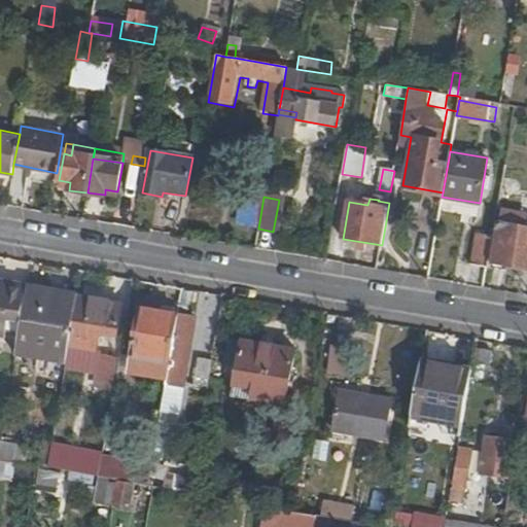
[(526,213),(501,208),(498,223),(526,229),(526,222),(526,213)]
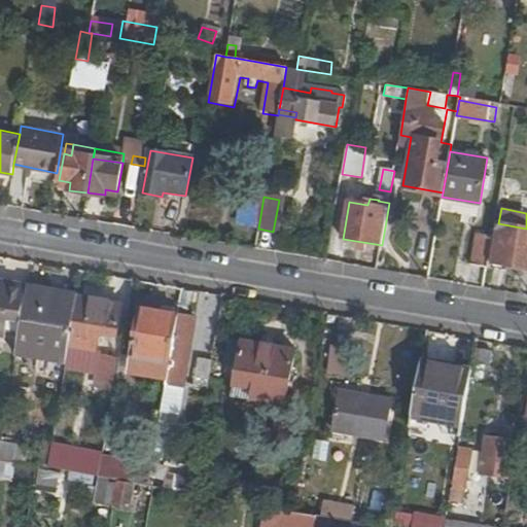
[(526,269),(526,227),(526,229),(498,223),(491,262),(526,269)]
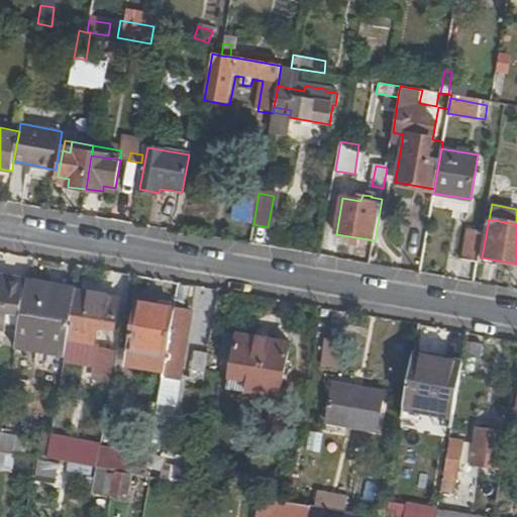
[(461,259),(478,262),(483,230),(468,228),(461,259)]
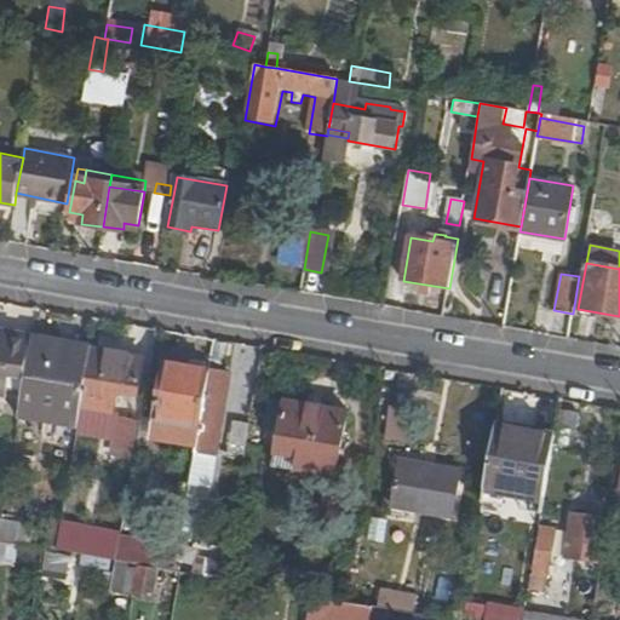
[(0,332),(0,389),(6,390),(16,336),(0,332)]
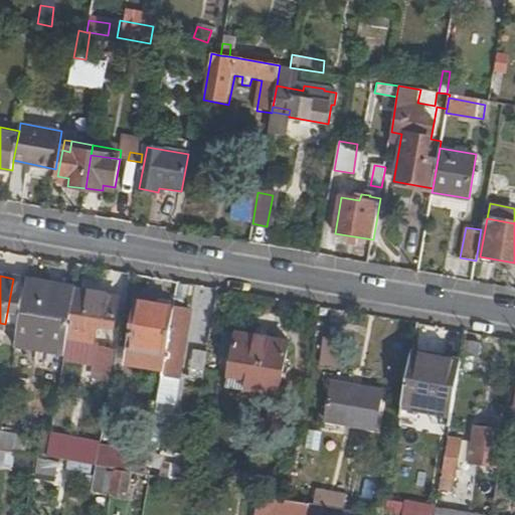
[(5,324),(18,327),(26,281),(13,279),(5,324)]
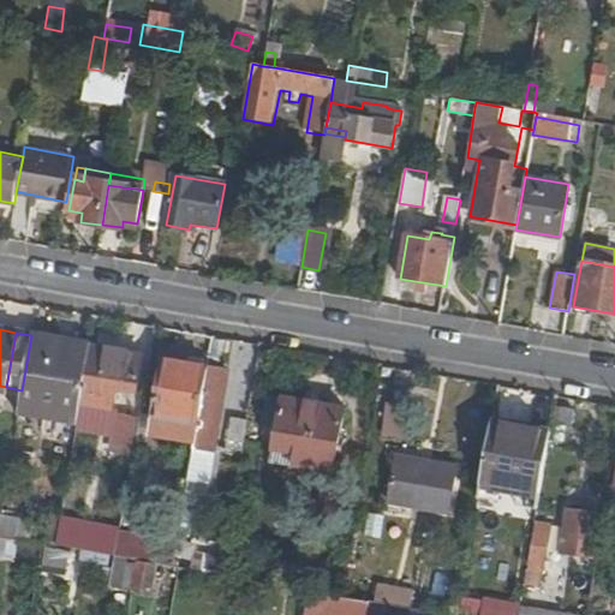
[(19,405),(78,416),(81,402),(87,370),(90,345),(31,335),(22,390),(19,405)]
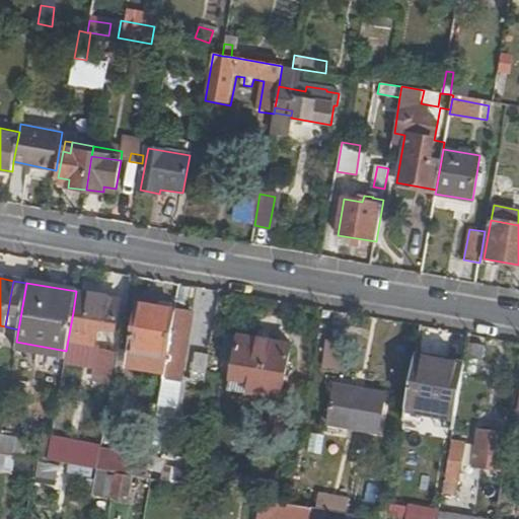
[(76,312),(73,312),(68,340),(95,345),(98,326),(116,329),(122,300),(79,293),(76,312)]
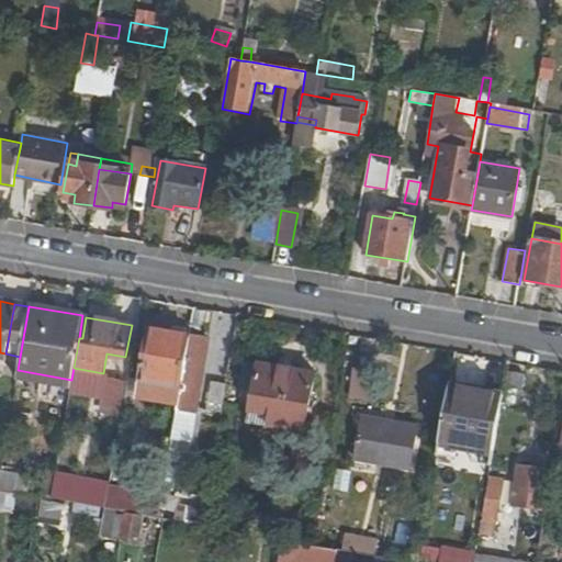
[(180,398),(191,335),(150,328),(141,378),(141,381),(160,384),(159,394),(180,398)]
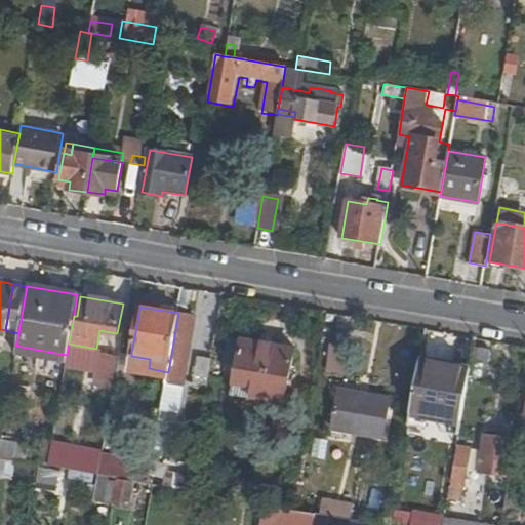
[(168,372),(162,409),(177,411),(194,316),(178,313),(168,372)]
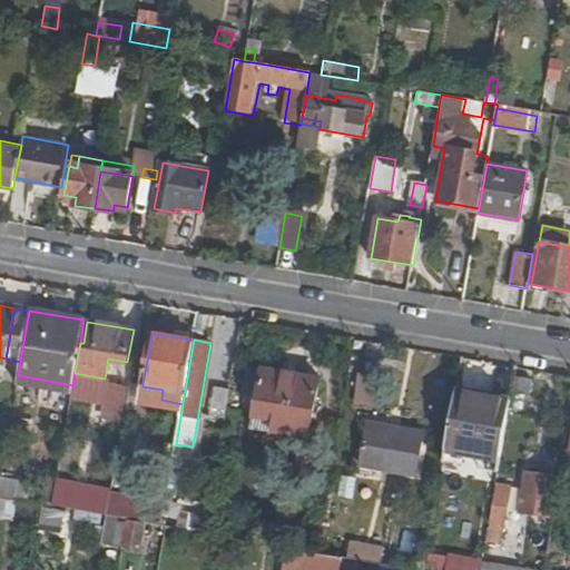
[(275,420),(273,433),(308,440),(318,379),(247,366),(242,393),(256,396),(253,416),(275,420)]
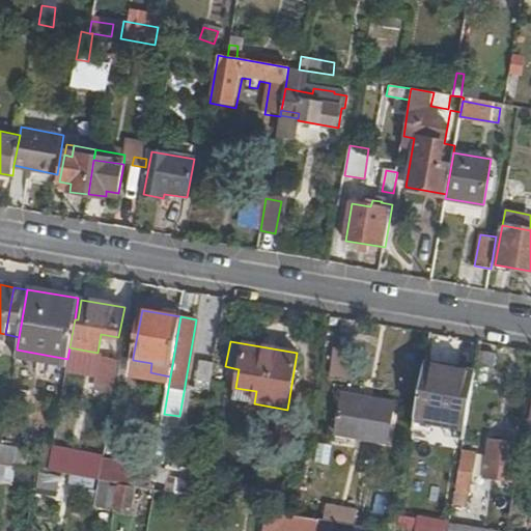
[(344,379),(350,354),(334,351),(329,376),(344,379)]
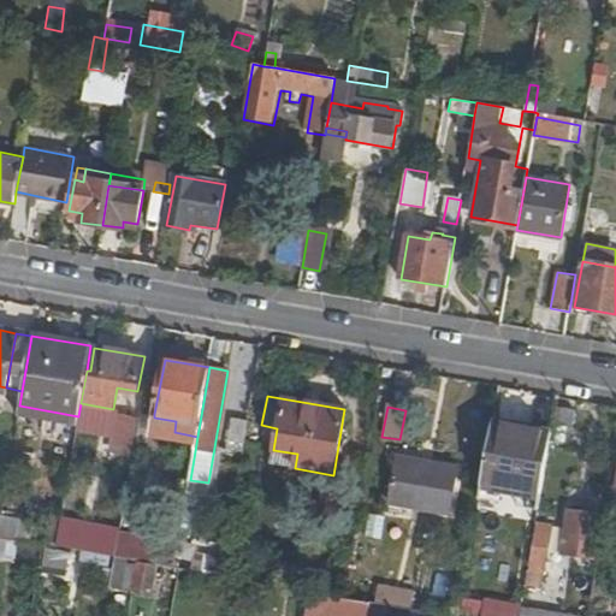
[(572,442),(576,414),(557,410),(552,439),(572,442)]
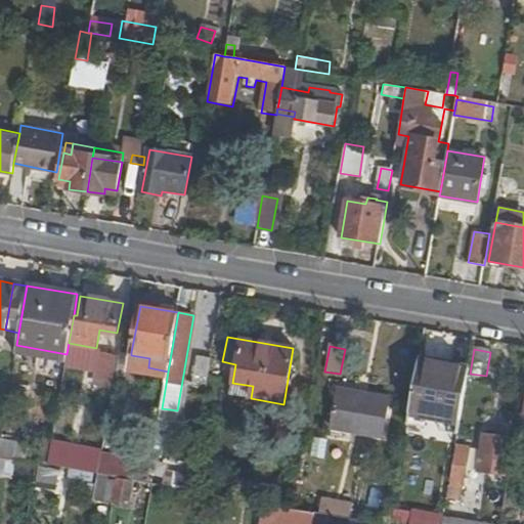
[(119,350),(117,361),(129,363),(131,355),(131,352),(119,350)]
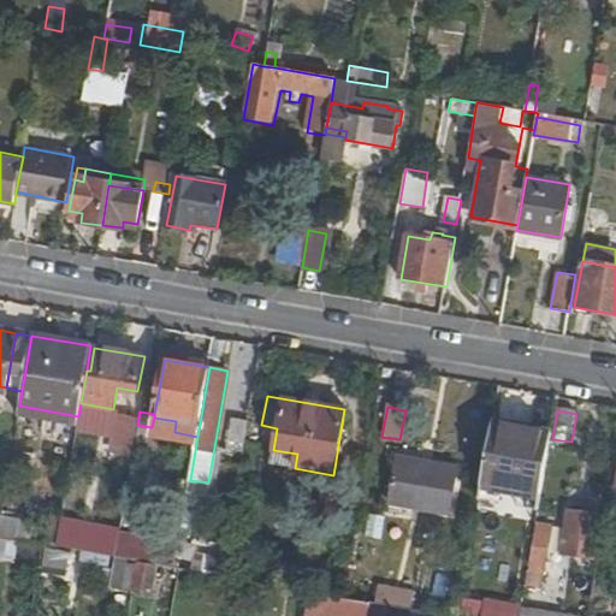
[(113,444),(131,446),(136,418),(119,414),(113,444)]
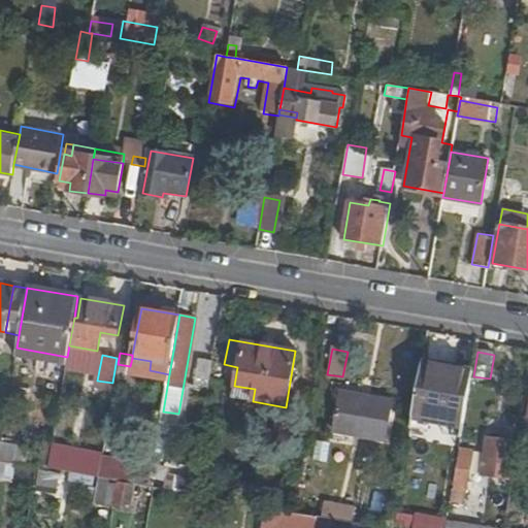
[(423,356),(413,418),(444,424),(442,433),(461,436),(473,366),(423,356)]
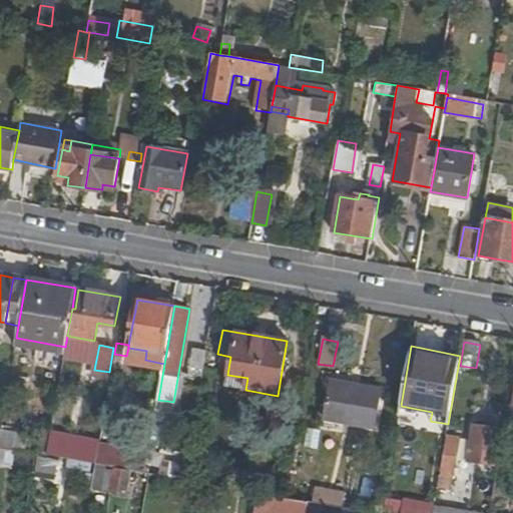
[(126,356),(145,360),(146,351),(128,348),(126,356)]
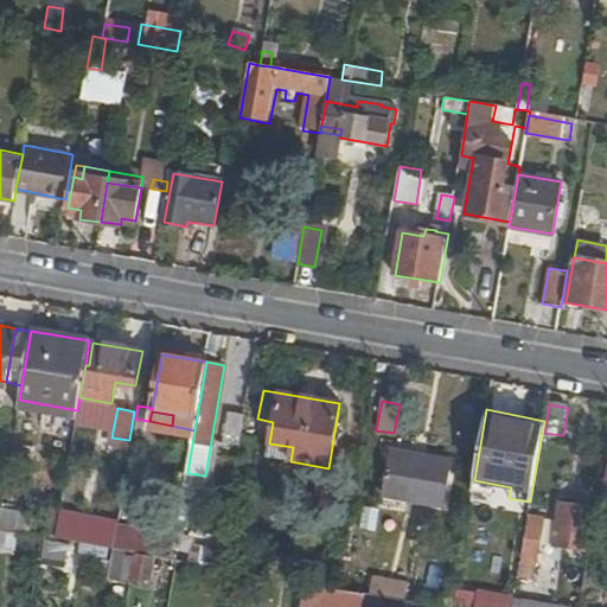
[(128,446),(129,440),(112,438),(109,436),(108,442),(128,446)]
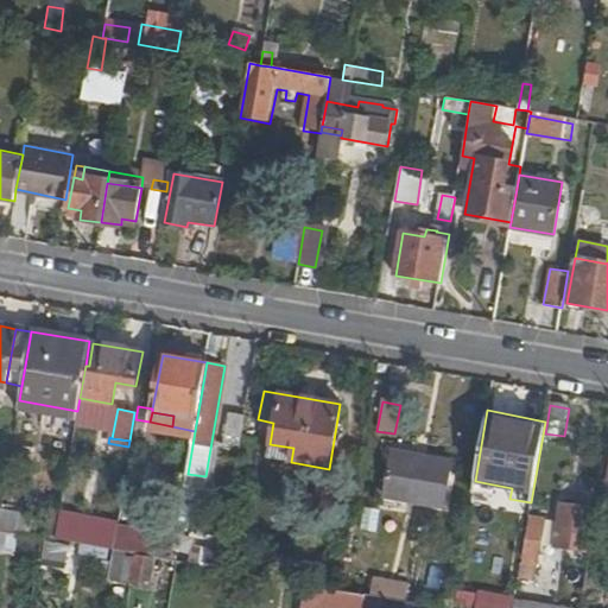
[(267,458),(291,462),(293,448),(270,444),(267,458)]
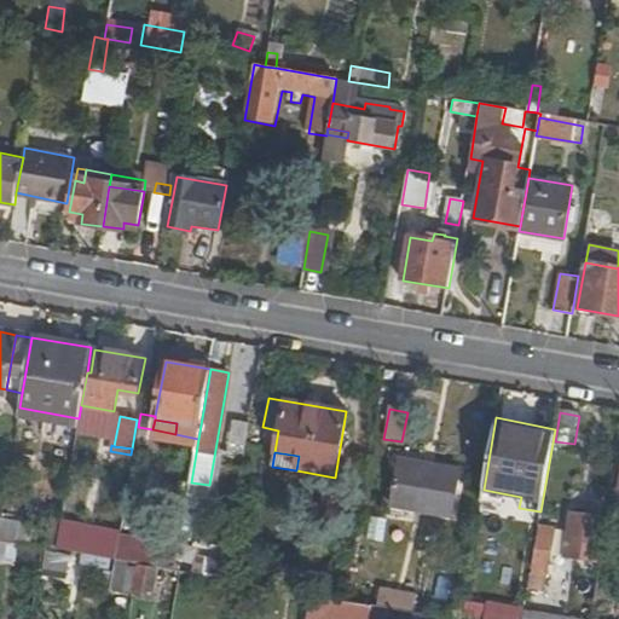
[(452,513),(461,468),(424,462),(423,466),(399,462),(392,502),(452,513)]
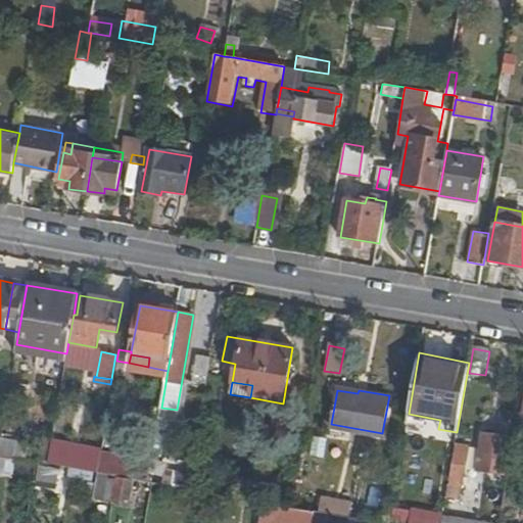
[(480,449),(454,445),(446,487),(459,489),(463,469),(481,472),(481,470),(493,472),(494,463),(505,464),(510,437),(482,434),(480,449)]
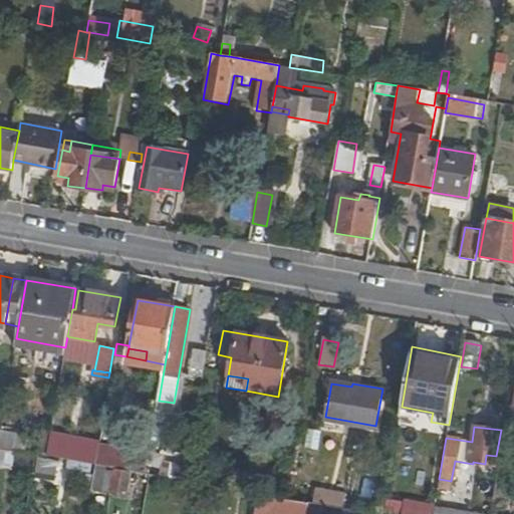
[(46,457),(66,461),(68,446),(49,442),(46,457)]
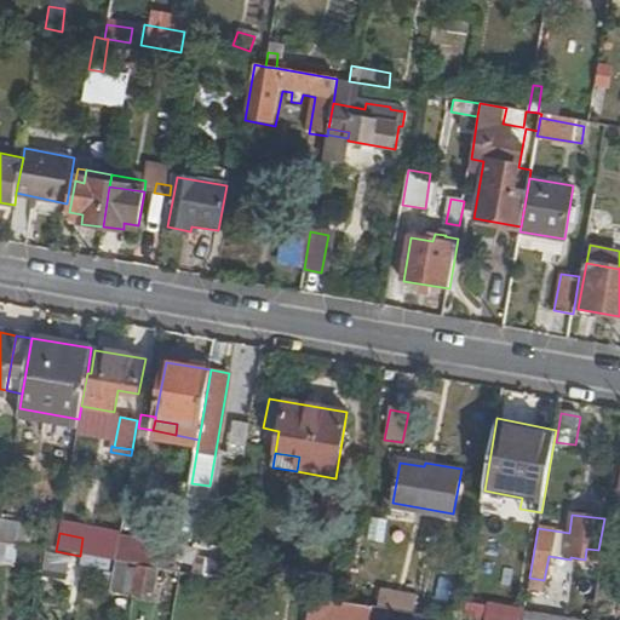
[(17,544),(0,540),(0,562),(13,564),(15,558),(17,544)]
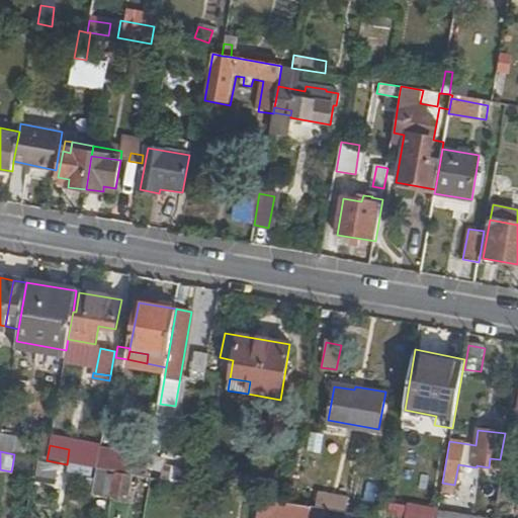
[(131,476),(147,478),(150,460),(99,451),(96,469),(97,469),(99,469),(114,472),(131,476)]
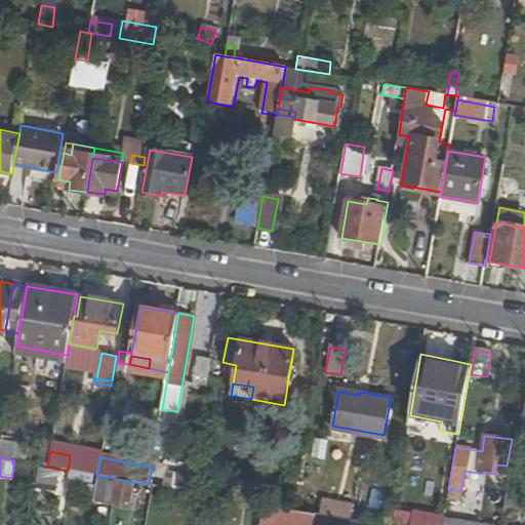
[(36,465),(14,460),(12,473),(34,476),(36,465)]
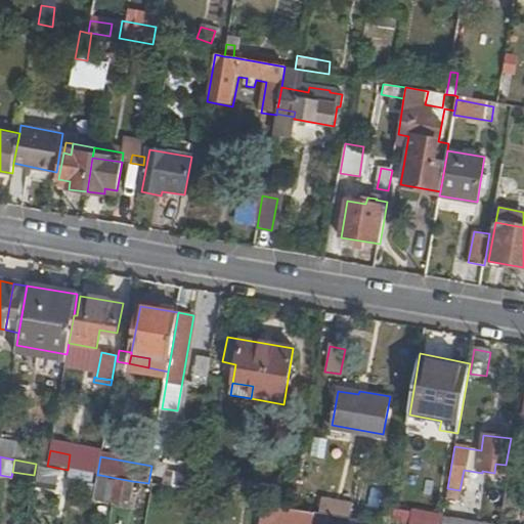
[(56,483),(58,470),(38,467),(35,479),(56,483)]
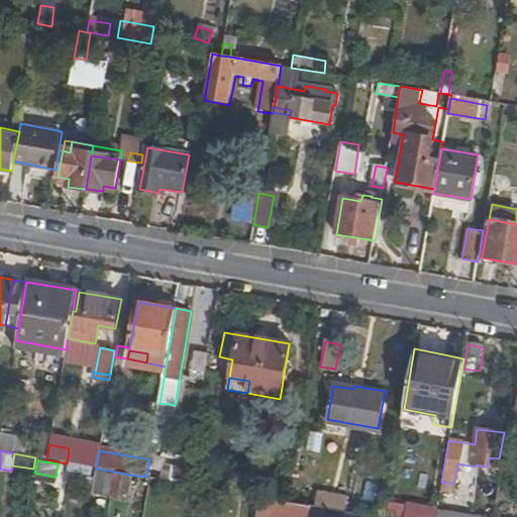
[(171,481),(186,484),(188,469),(174,467),(171,481)]
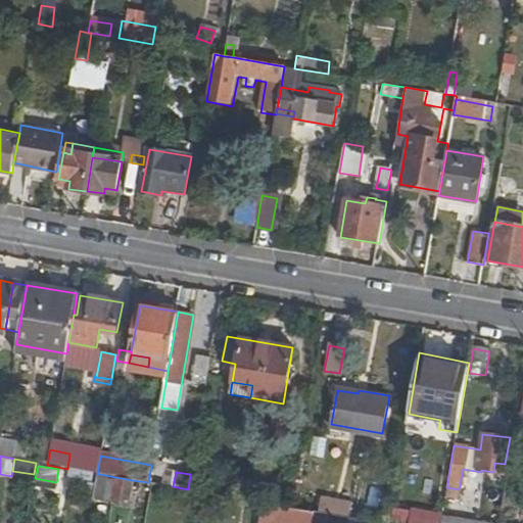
[(128,504),(132,480),(115,477),(115,481),(99,478),(96,497),(128,504)]
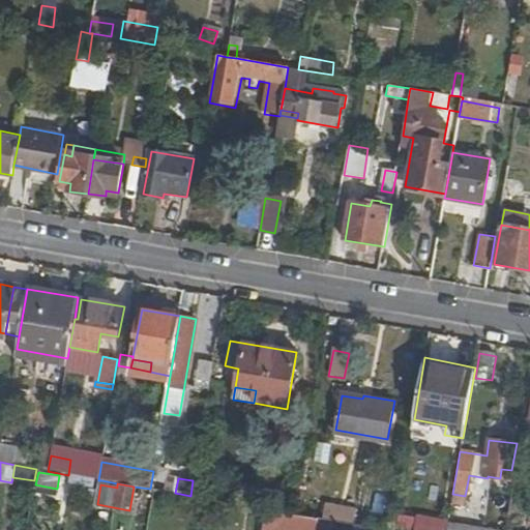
[(173,493),(155,490),(153,501),(166,503),(166,498),(172,499),(173,493)]
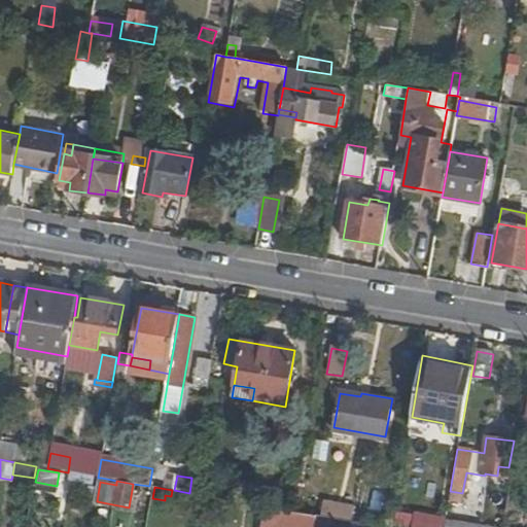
[(450,491),(449,499),(461,501),(462,493),(450,491)]
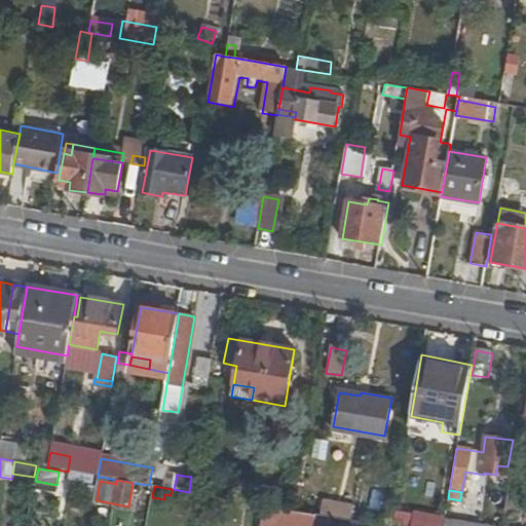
[(328,516),(349,520),(351,504),(323,499),(321,515),(328,516)]
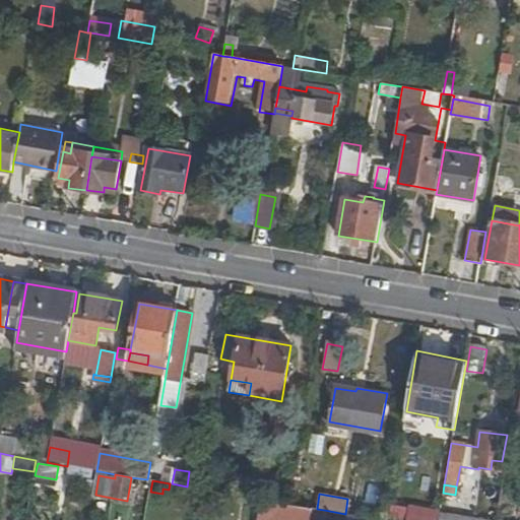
[(268,519),(269,518),(272,501),(262,500),(261,499),(257,519),(268,519)]
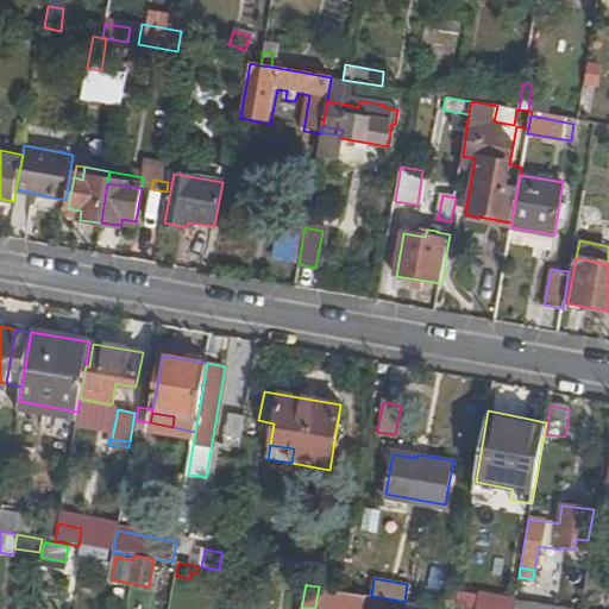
[(325,608),(363,608),(365,595),(336,590),(319,586),(315,607),(325,608)]
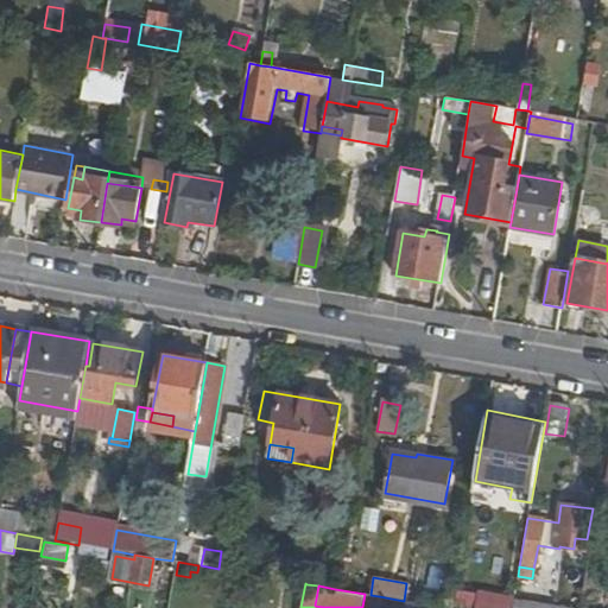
[(377,607),(379,596),(371,595),(365,594),(362,607),(377,607)]
